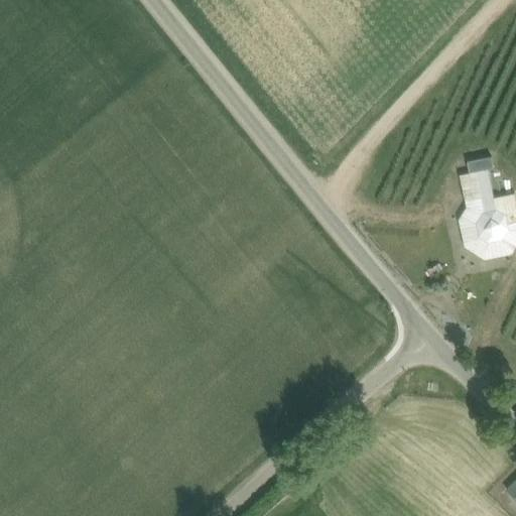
[(491,168),(489,157),(468,162),(470,172),(475,171),(487,169),(491,168)]
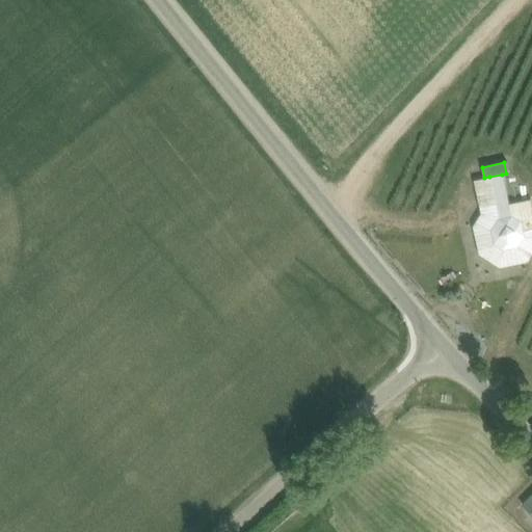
[(512,204),(506,174),(502,175),(511,215),(522,222),(522,218),(531,216),(531,206),(531,200),(512,204)]
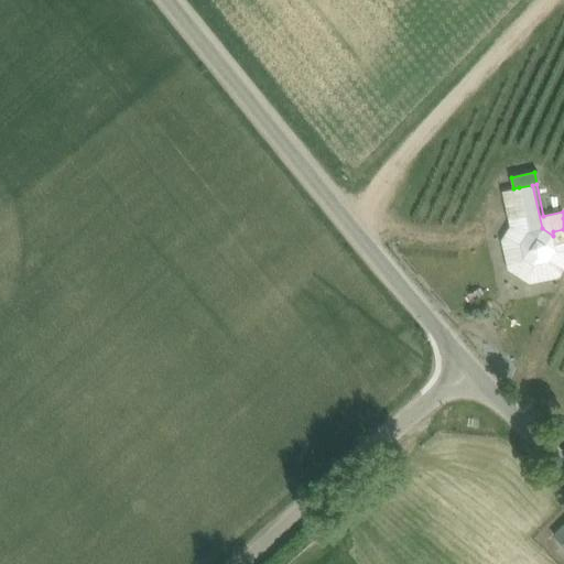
[(542,228),(532,185),(519,187),(528,230),(521,242),(524,258),(533,264),(549,261),(556,249),(555,243),(563,241),(563,229),(553,231),(553,236),(542,228)]
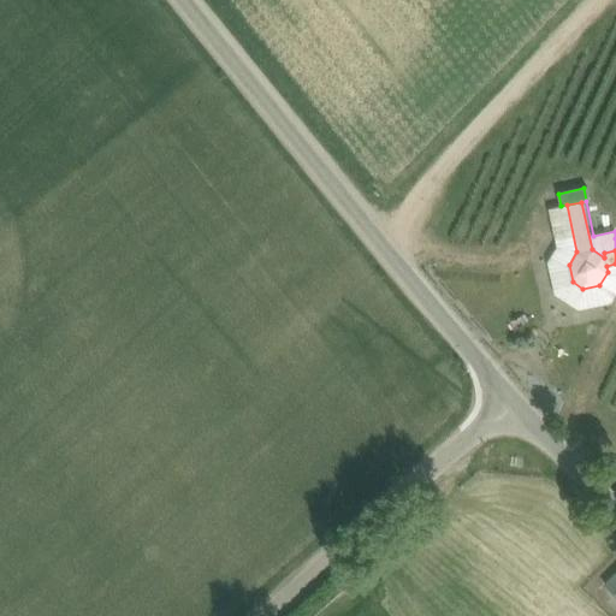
[(615,297),(615,264),(606,266),(608,272),(599,285),(582,289),(573,282),(569,265),(576,252),(567,205),(561,206),(550,208),(558,248),(549,262),(556,295),(580,311),(612,303),(615,297)]
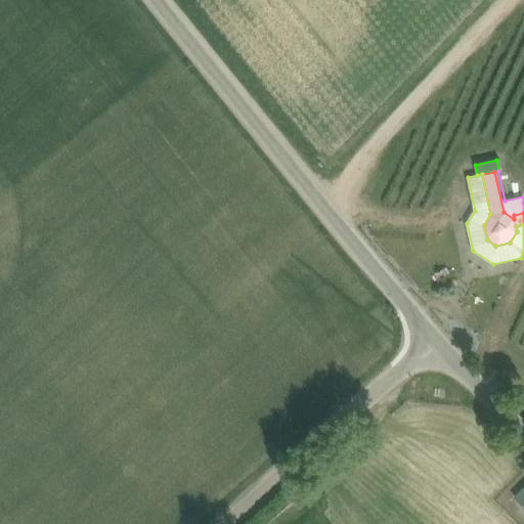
[(497,267),(499,279),(514,277),(512,265),(497,267)]
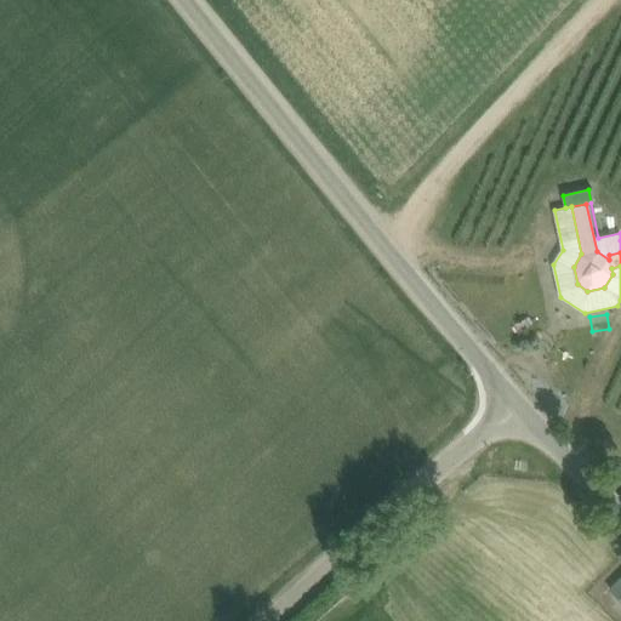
[(567,329),(582,337),(591,324),(574,315),(567,329)]
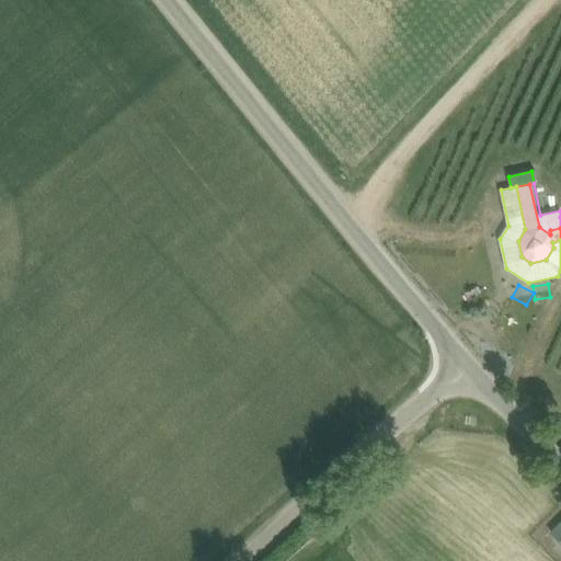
All buildings are outlined.
